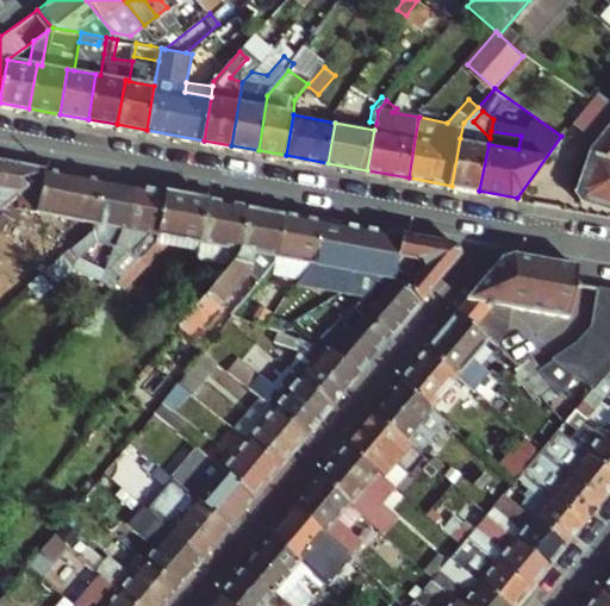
[(474,125),(464,123),(460,138),(472,141),(474,125)]
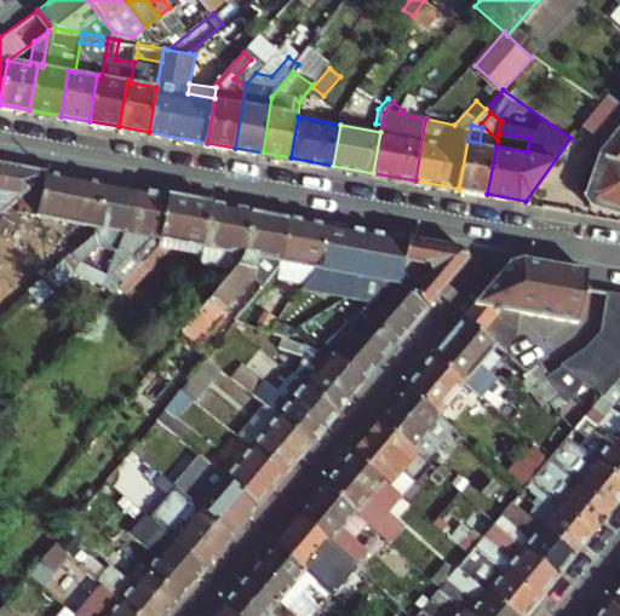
[(619,125),(602,148),(585,191),(589,201),(619,211),(619,125)]
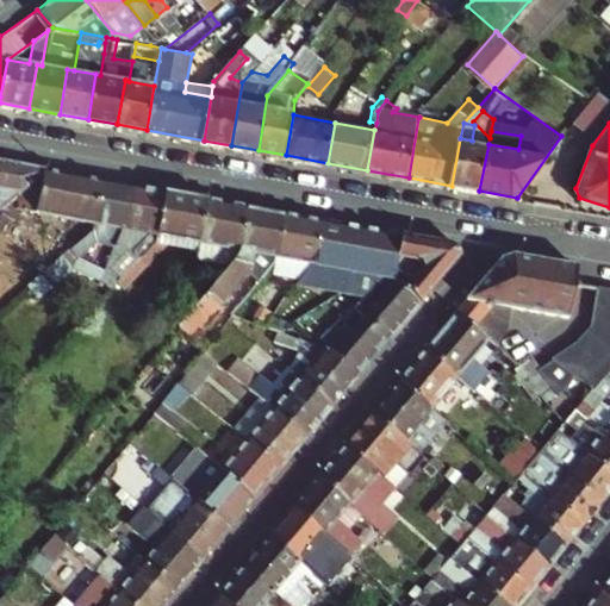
[(460,138),(452,186),(479,191),(489,144),(472,141),(460,138)]
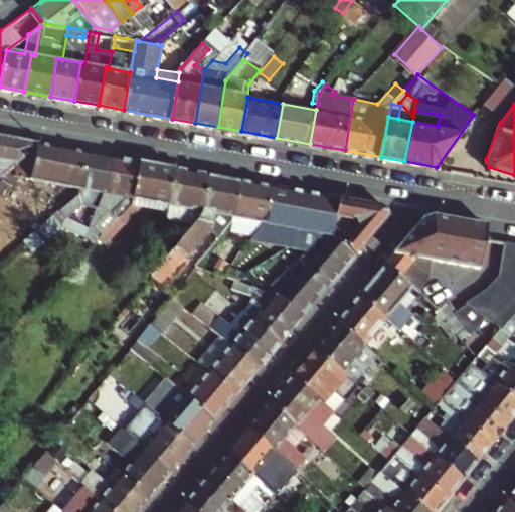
[(40,141),(0,133),(0,176),(15,163),(40,141)]
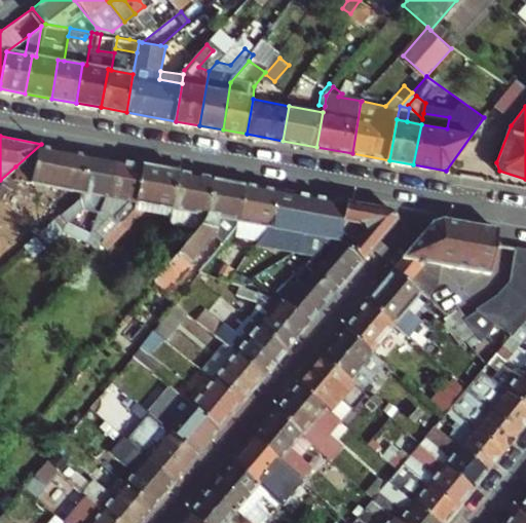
[(41,144),(15,166),(13,178),(81,190),(88,153),(41,144)]
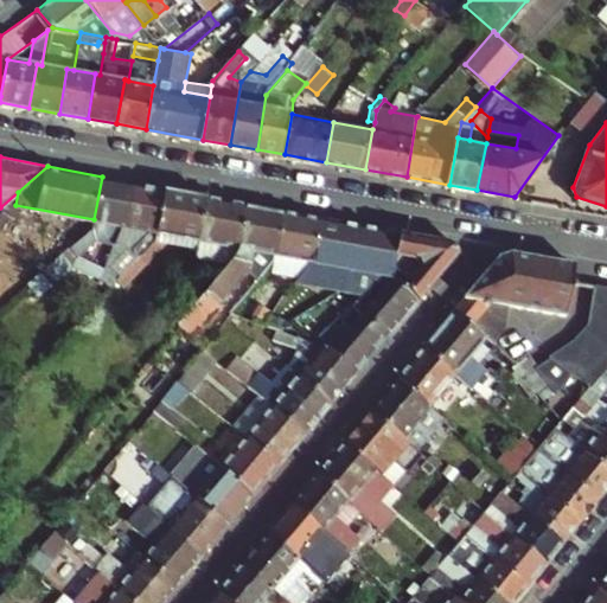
[(136,183),(102,177),(94,219),(127,225),(136,183)]
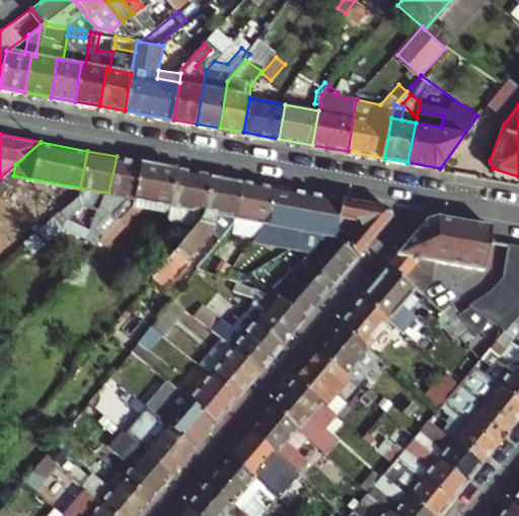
[(142,161),(117,156),(108,193),(101,206),(113,209),(108,216),(116,222),(133,205),(142,161)]
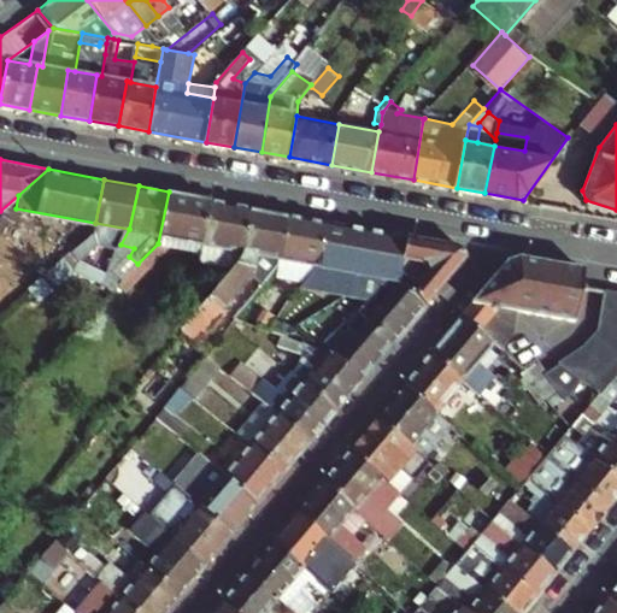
[(168,236),(203,242),(211,200),(169,192),(158,243),(137,264),(121,281),(128,287),(171,242),(168,236)]
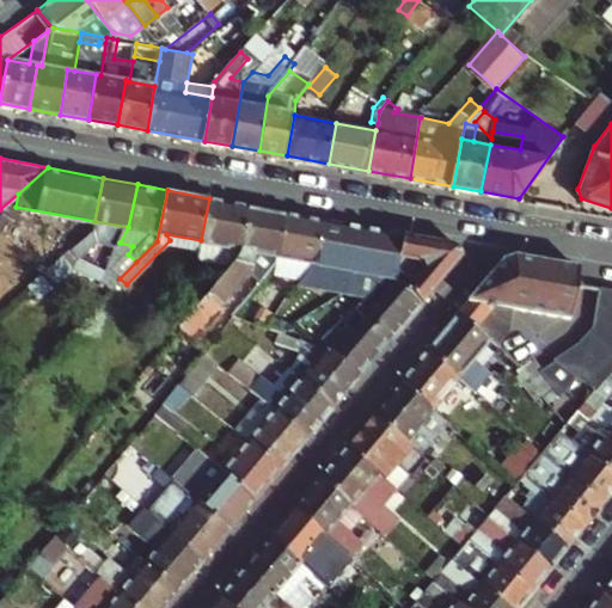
[(249,206),(209,198),(201,240),(240,247),(249,206)]
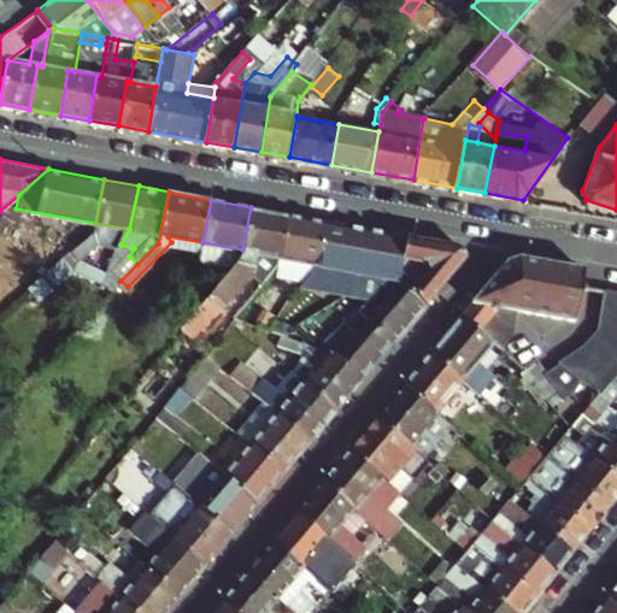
[(278,261),(280,257),(288,213),(251,207),(242,249),(241,260),(241,261),(197,313),(192,318),(209,334),(236,305),(242,310),(278,261)]
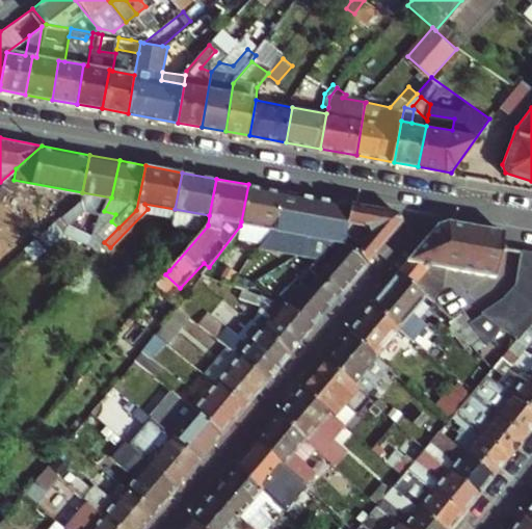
[(248,184),(241,221),(274,228),(282,190),(248,184)]
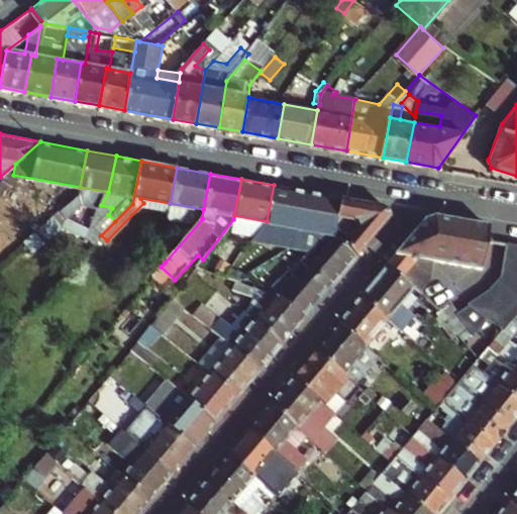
[(300,227),(307,191),(274,185),(267,221),(296,226),(300,227)]
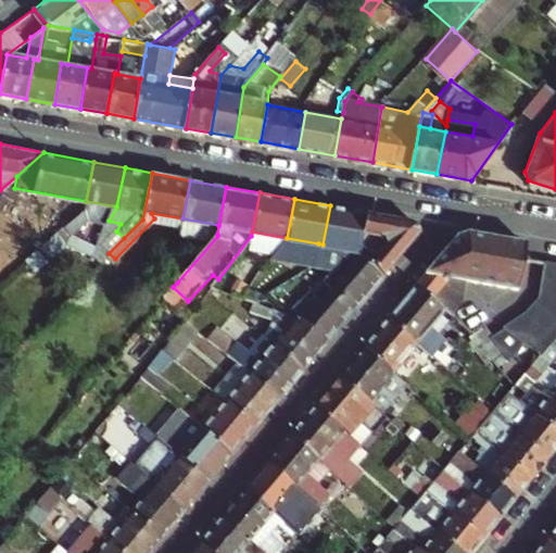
[(366,212),(330,205),(323,244),(318,243),(316,255),(314,264),(324,266),(313,274),(318,283),(324,279),(338,268),(343,248),(357,251),(366,212)]
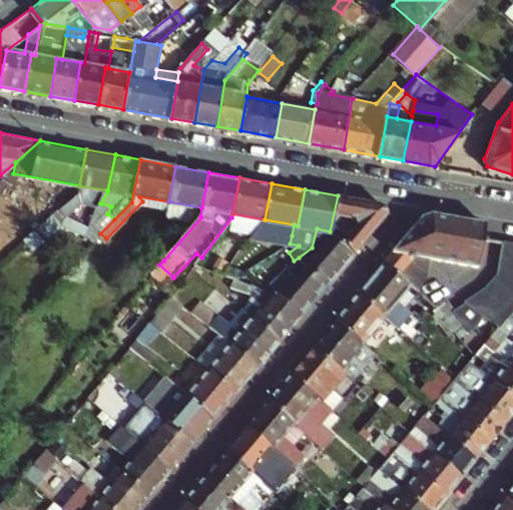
[(338,195),(330,231),(355,252),(387,215),(384,204),(338,195)]
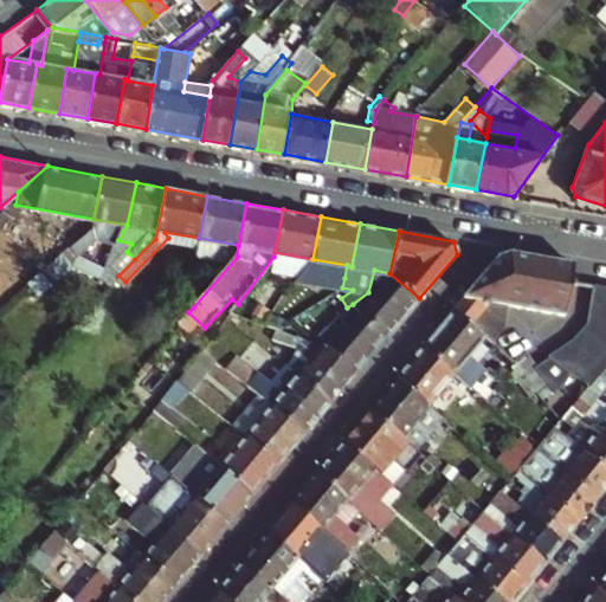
[(131,244),(118,240),(105,264),(118,276),(135,259),(127,252),(131,244)]
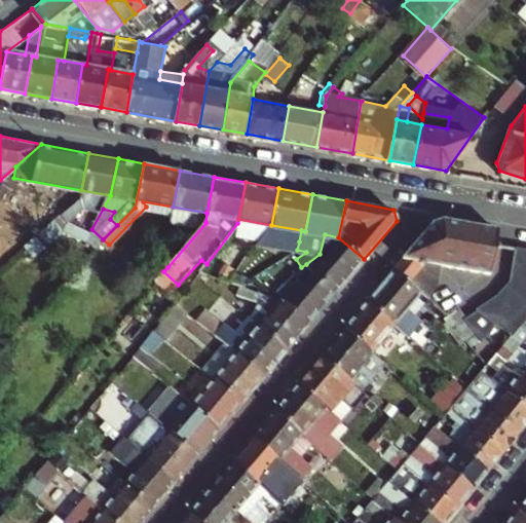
[(81,240),(91,229),(67,221),(60,214),(24,245),(32,253),(57,232),(81,240)]
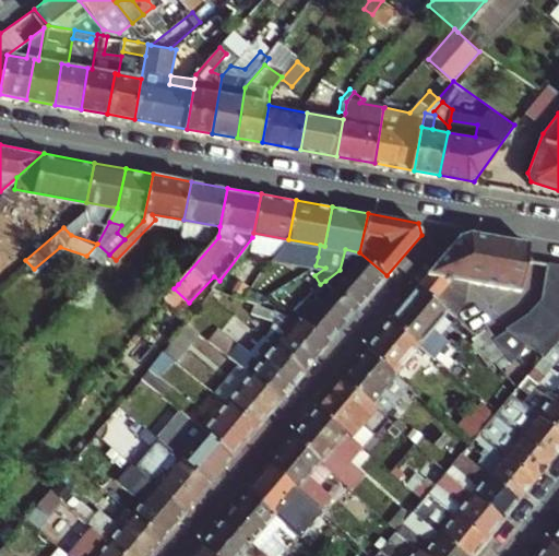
[(218,237),(218,236),(212,232),(195,249),(192,246),(166,273),(178,284),(218,237)]
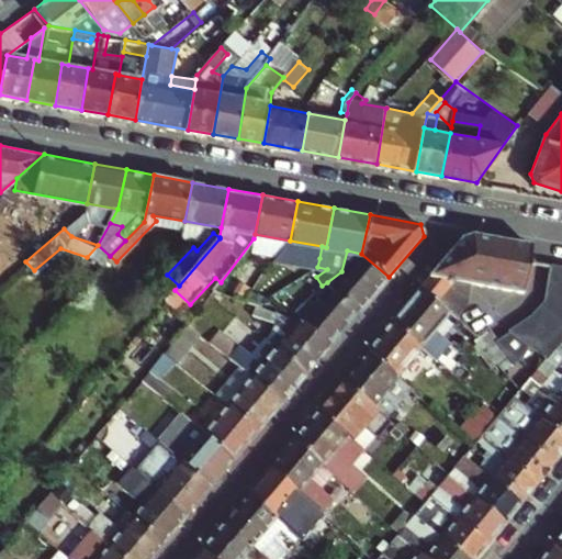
[(546,300),(554,265),(529,260),(531,244),(474,234),(461,238),(420,287),(450,312),(461,321),(475,306),(480,282),(523,290),(521,297),(546,300)]
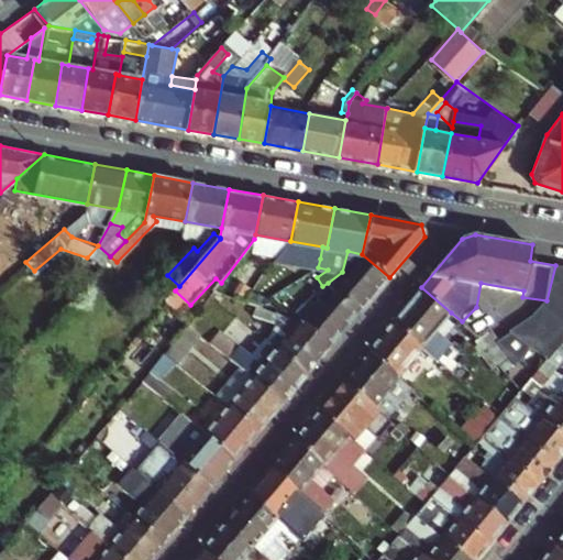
[(290,241),(289,250),(301,252),(300,255),(320,259),(322,246),(290,241)]
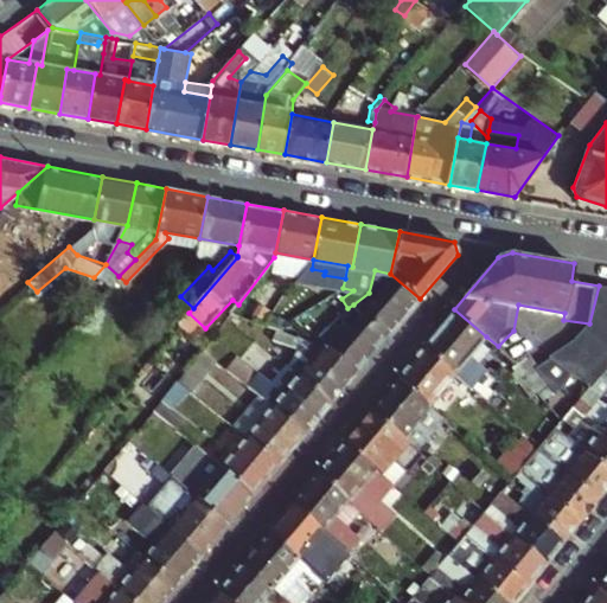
[(420,299),(390,274),(375,270),(369,293),(353,305),(358,308),(362,313),(388,337),(420,299)]
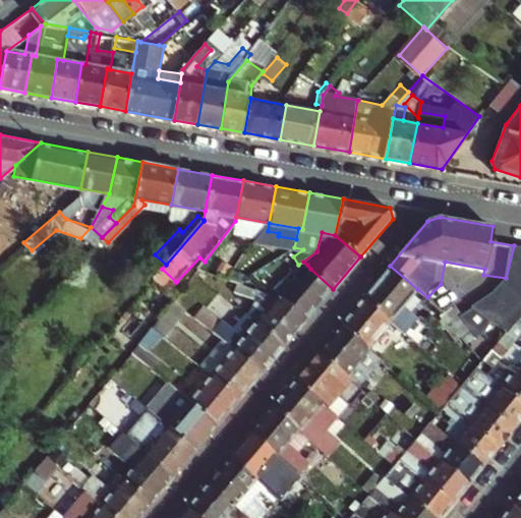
[(108,242),(102,237),(83,255),(91,261),(108,242)]
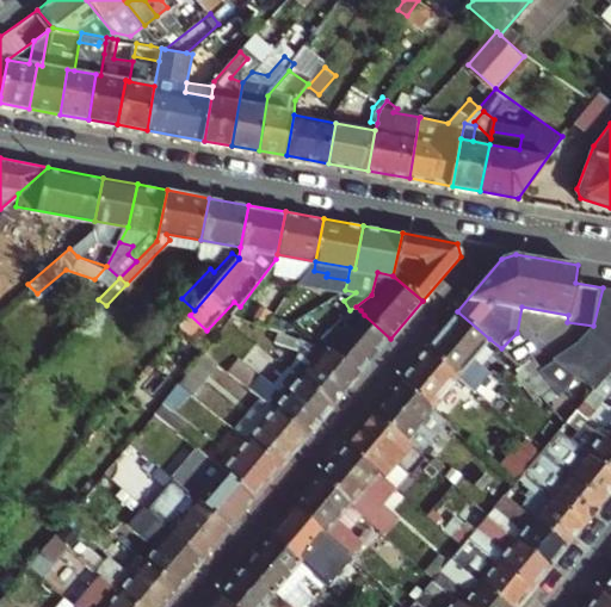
[(569,348),(557,357),(594,388),(610,367),(610,287),(603,287),(593,326),(569,348)]
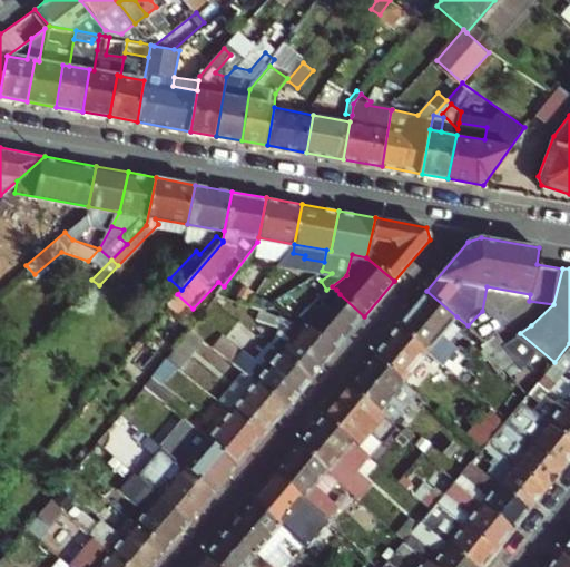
[(288,303),(294,311),(314,297),(326,290),(321,281),(288,303)]
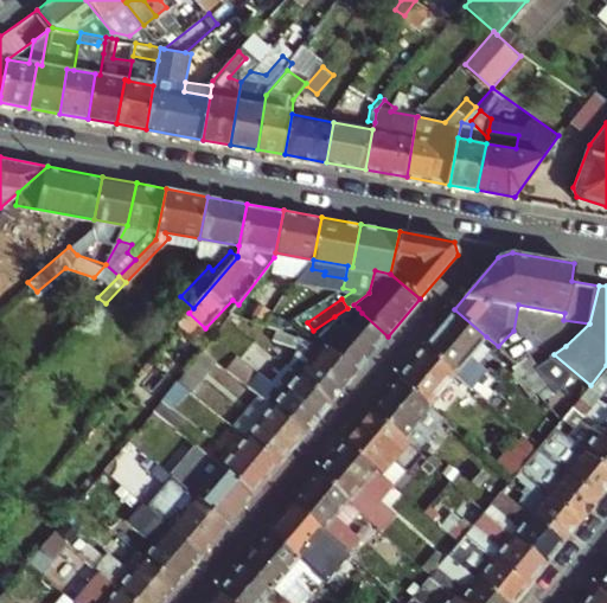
[(347,308),(334,316),(342,324),(358,308),(353,305),(347,308)]
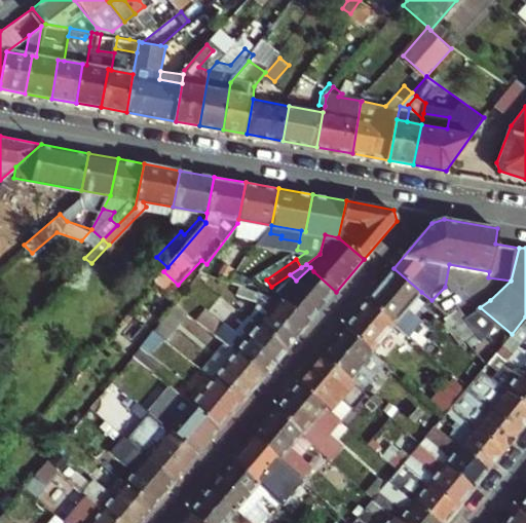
[(396,322),(421,292),(393,268),(368,299),(396,322)]
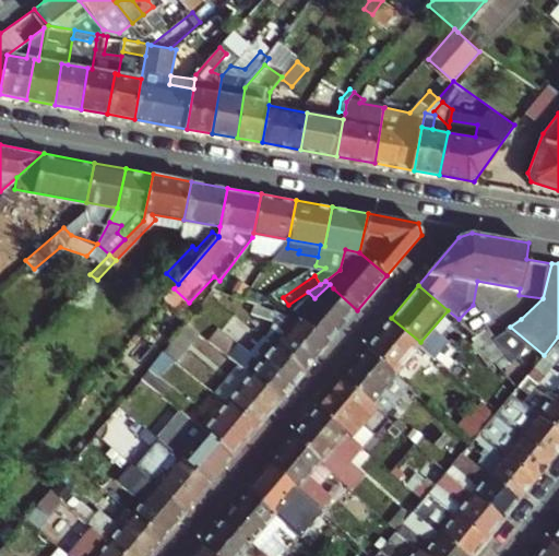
[(258,293),(242,287),(239,297),(254,303),(258,293)]
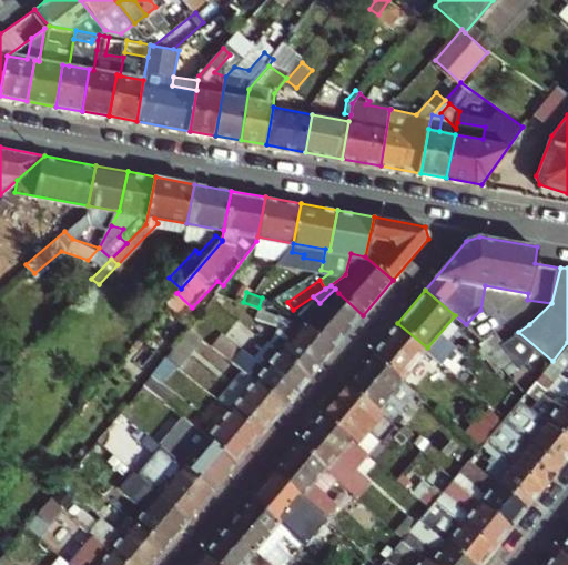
[(324,308),(320,303),(313,296),(293,310),(296,314),(335,349),(363,315),(338,293),(324,308)]
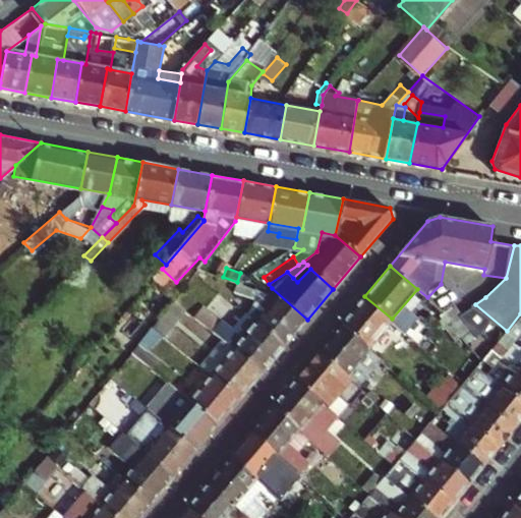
[(253,278),(240,273),(237,282),(250,287),(253,278)]
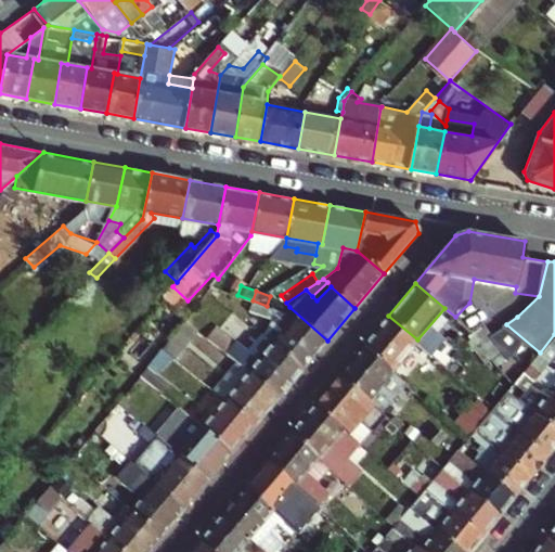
[(267,306),(253,300),(237,295),(234,303),(265,313),(267,306)]
